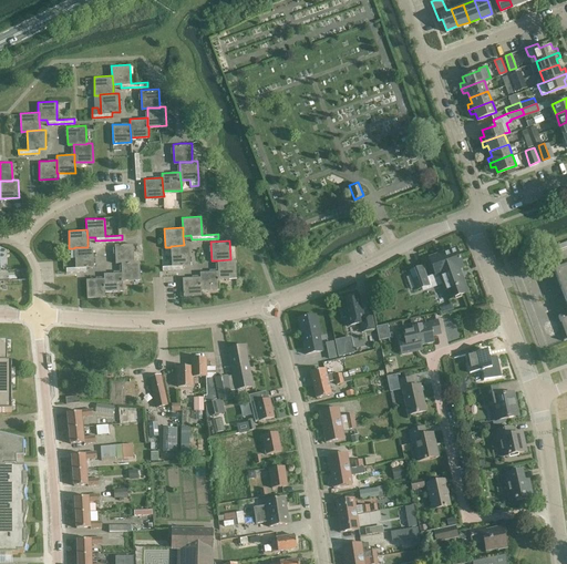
[(565,241),(546,247),(547,252),(566,244),(565,241)]
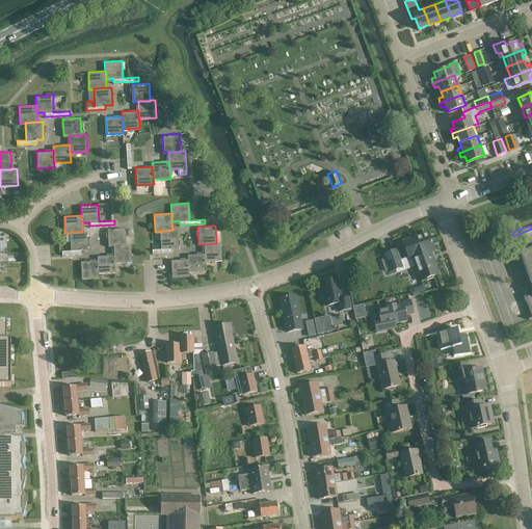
[(126,244),(125,228),(108,228),(108,245),(113,245),(126,244)]
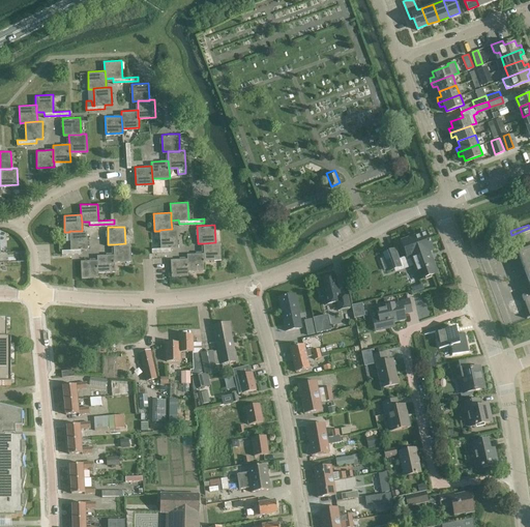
[(177,229),(172,229),(159,230),(159,231),(160,247),(152,247),(152,252),(171,251),(171,246),(178,246),(177,229)]
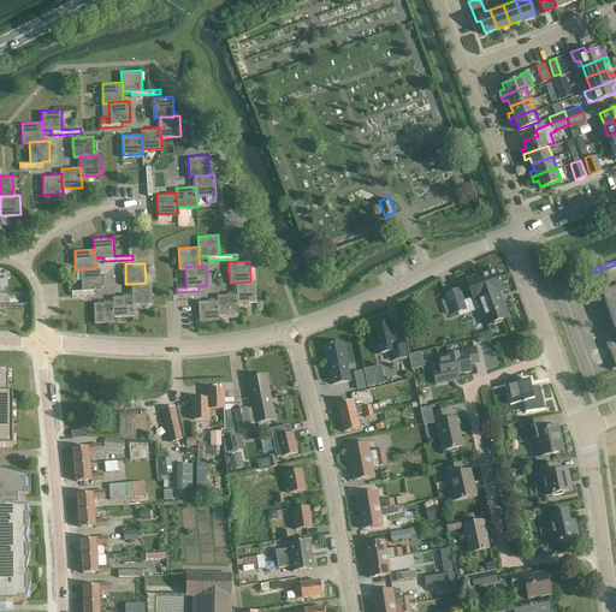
[(501,299),(497,289),(503,287),(496,267),(480,272),(481,273),(468,278),(468,277),(467,278),(473,296),(463,299),(458,287),(445,292),(452,312),(466,308),(466,309),(480,304),(487,322),(509,314),(509,313),(507,314),(502,298),(501,299)]
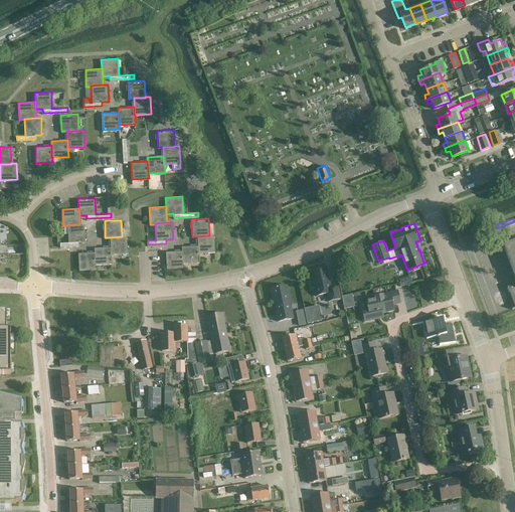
[(67,224),(67,225),(68,241),(60,241),(60,245),(78,244),(78,241),(86,240),(84,224),(79,224),(67,224)]
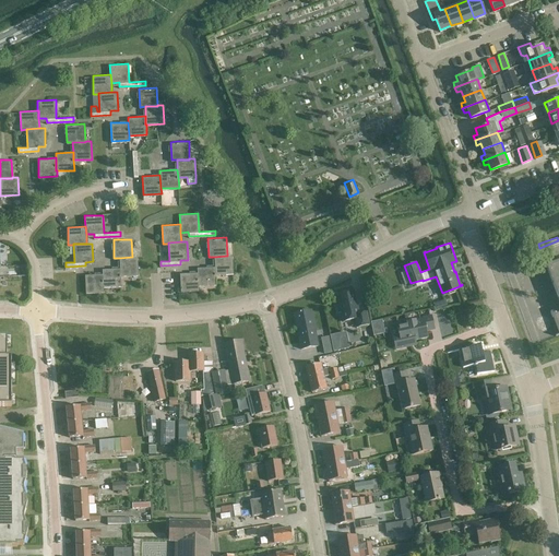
[(215,274),(216,274),(234,273),(233,255),(227,255),(227,256),(214,257),(215,265),(215,274)]
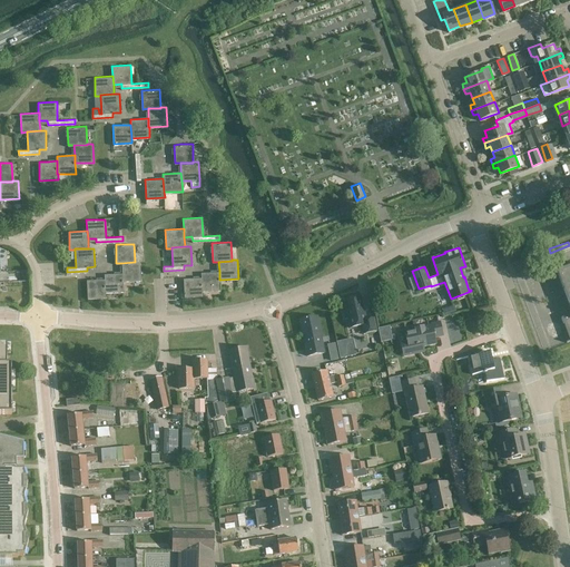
[(135,262),(121,263),(123,273),(123,281),(124,281),(141,280),(140,261),(135,262)]
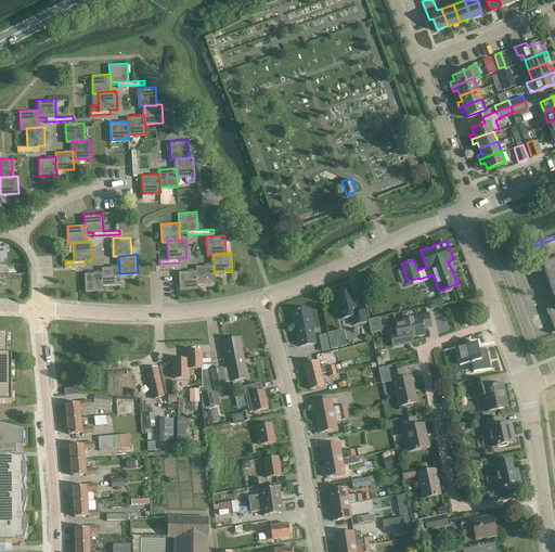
[(552,331),(552,332),(554,330),(554,257),(542,262),(554,297),(554,304),(546,308),(554,330),(552,331)]
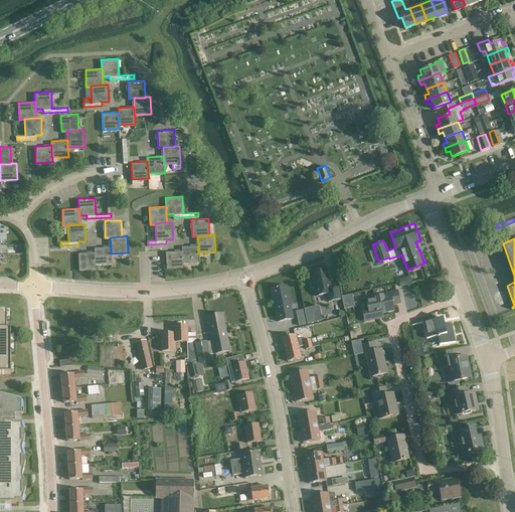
[(182,263),(183,263),(199,262),(199,252),(198,252),(198,244),(182,245),(182,250),(182,263)]
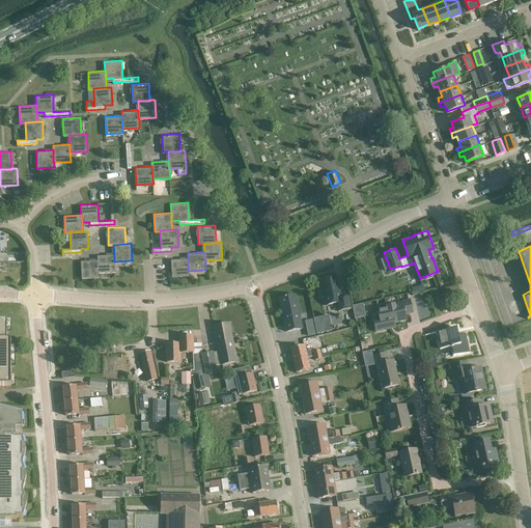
[(98,272),(99,272),(115,271),(115,261),(114,261),(114,254),(98,254),(98,259),(98,272)]
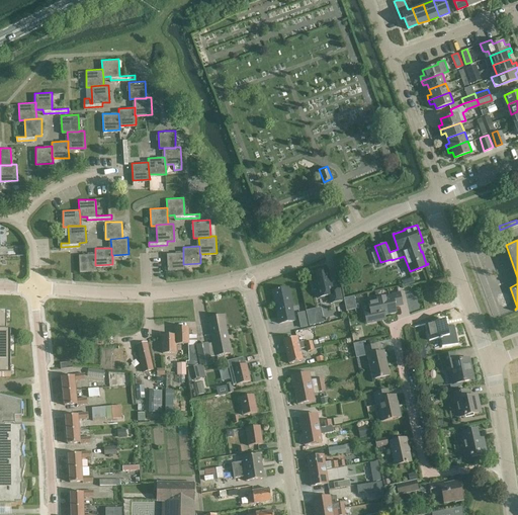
[(183,252),(175,252),(167,252),(167,269),(184,268),(184,264),(183,264),(183,252)]
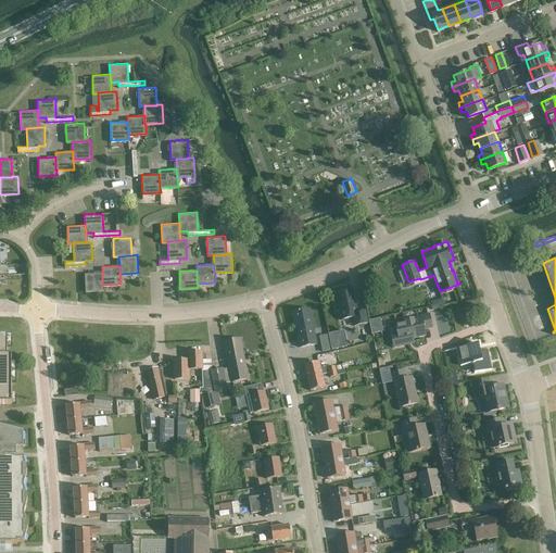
[(102,272),(95,272),(85,273),(86,290),(103,290),(103,285),(102,285),(102,272)]
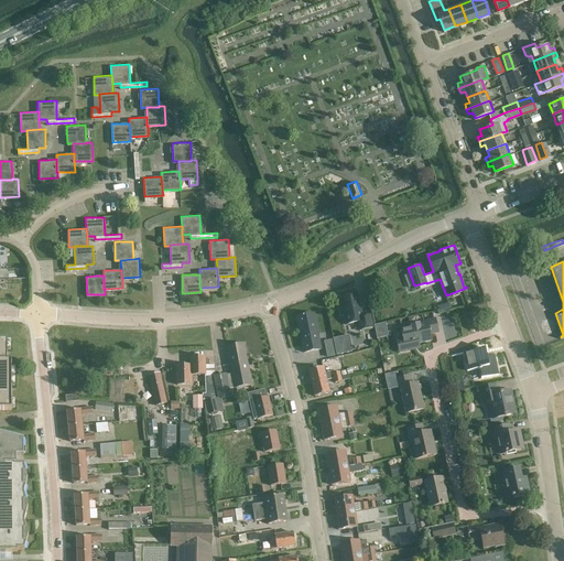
[(377,294),(380,286),(372,283),(370,291),(377,294)]
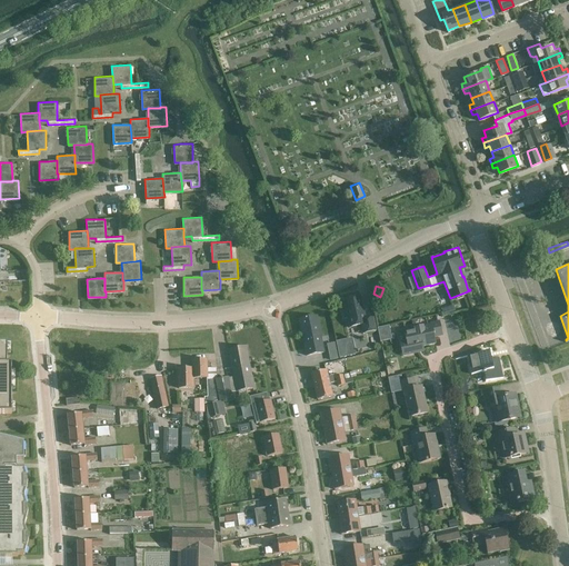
[(342,307),(345,316),(348,316),(350,325),(366,321),(368,330),(376,329),(376,327),(373,316),(366,317),(360,294),(343,297),(346,307),(342,307)]
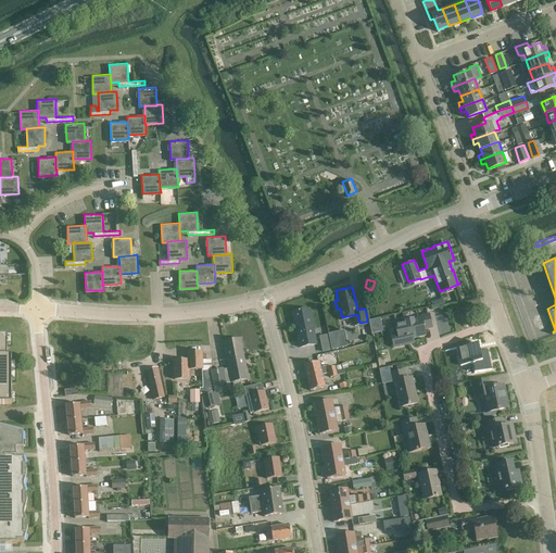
[(316,342),(310,306),(292,310),(294,319),(297,319),(298,325),(295,325),(300,346),(316,342)]
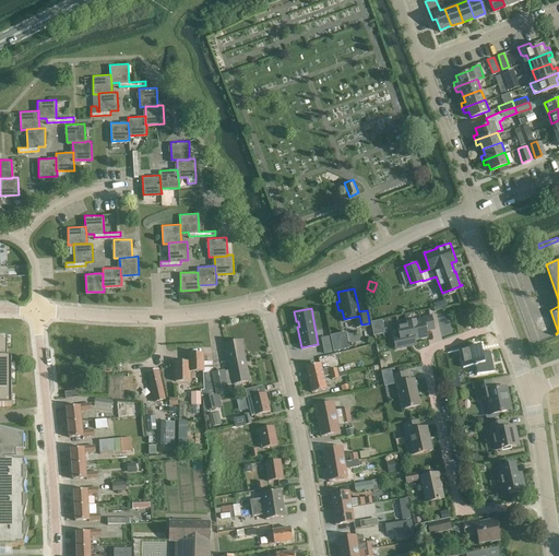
[(412,343),(411,339),(428,335),(426,329),(435,328),(431,314),(423,316),(423,317),(397,322),(400,333),(393,334),(395,347),(412,343)]
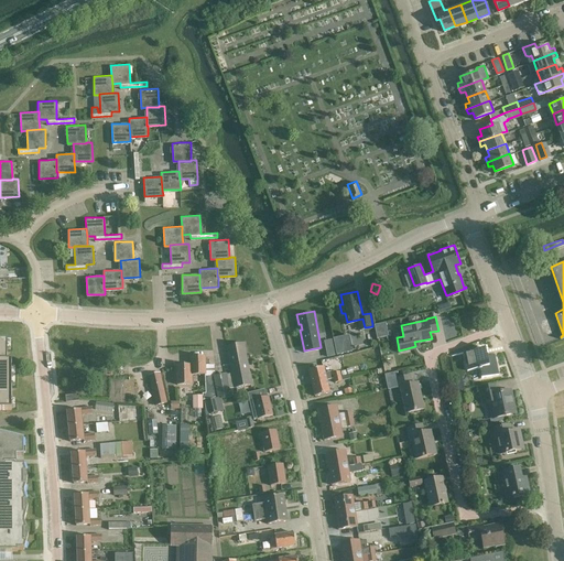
[(384,328),(383,321),(376,323),(377,331),(384,328)]
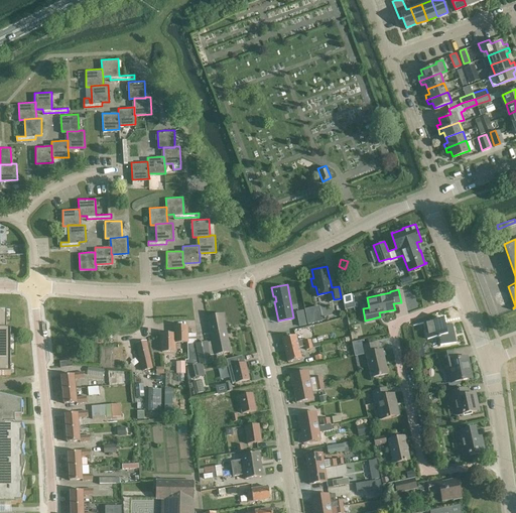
[(318,304),(305,307),(307,321),(321,318),(318,304)]
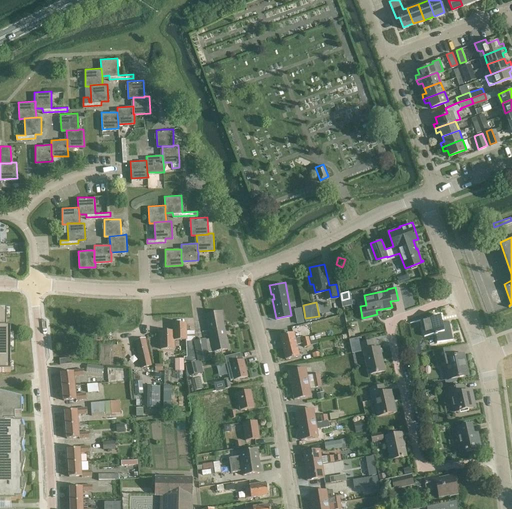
[(0,369),(10,370),(10,369),(14,369),(14,361),(10,361),(10,349),(14,349),(14,342),(10,342),(10,340),(14,340),(14,333),(10,333),(10,327),(6,327),(6,316),(10,316),(10,309),(6,309),(6,308),(0,307),(0,369)]
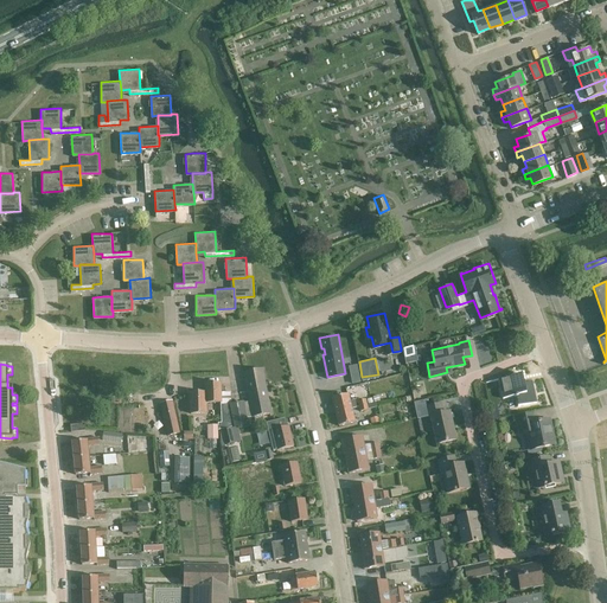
[(230,403),(232,415),(234,425),(248,423),(247,415),(253,414),(253,415),(270,411),(262,367),(243,371),(249,401),(244,402),(243,401),(230,403)]
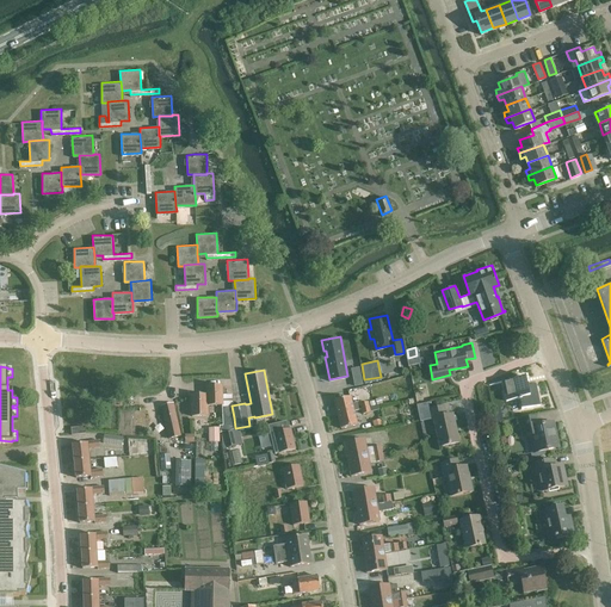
[(506,400),(510,398),(512,409),(522,407),(539,403),(536,382),(523,384),(522,376),(534,373),(534,372),(489,383),(503,381),(506,400)]
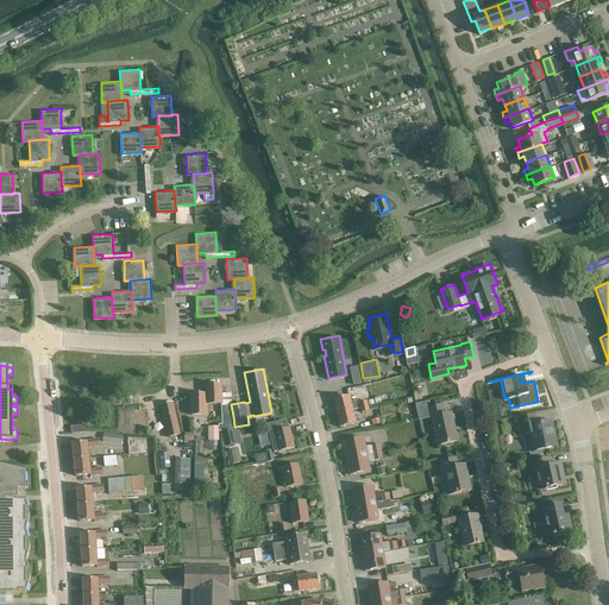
[(206,391),(190,391),(190,403),(192,413),(207,413),(206,401),(221,401),(221,403),(223,422),(219,422),(219,424),(219,429),(233,427),(228,403),(232,403),(231,391),(221,391),(221,382),(206,382),(206,383),(206,391)]
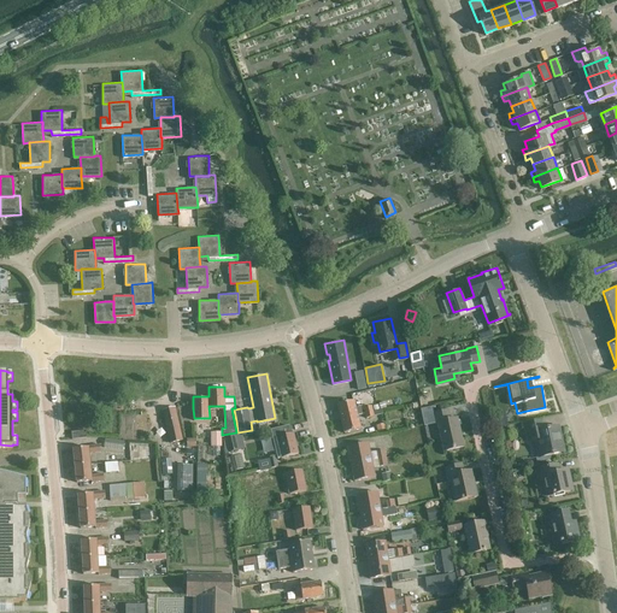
[(341,417),(357,412),(362,411),(360,404),(356,405),(353,399),(338,402),(341,417)]
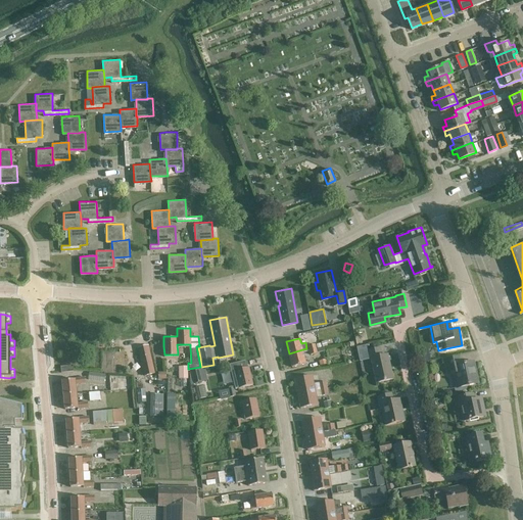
[(138,346),(140,357),(145,374),(154,371),(148,343),(138,346)]
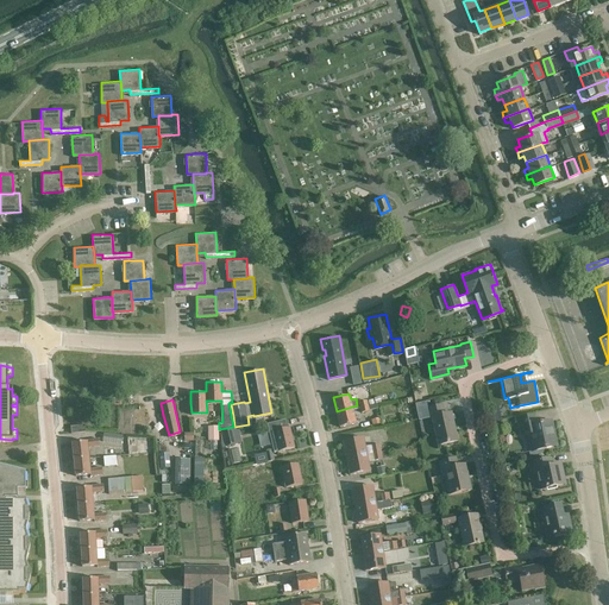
[(427,399),(415,402),(419,417),(429,415),(431,415),(434,429),(438,443),(446,441),(458,439),(451,410),(445,411),(443,403),(432,405),(428,405),(427,399)]
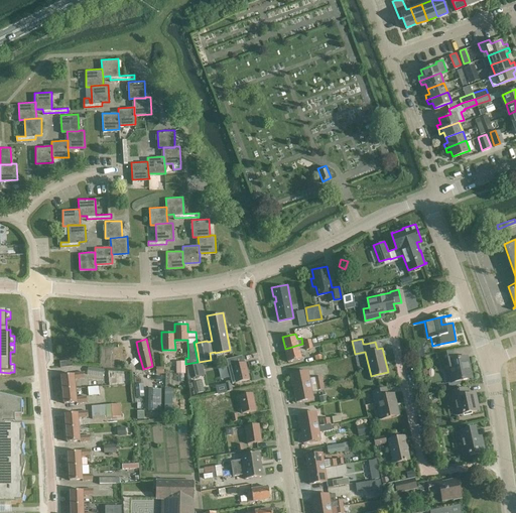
[(298,345),(285,349),(288,360),(301,357),(298,345)]
